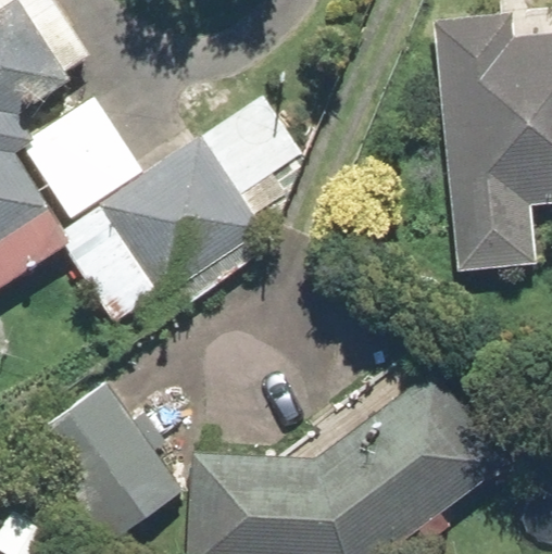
[(55,233),(143,174),(92,97),(28,139),(10,111),(71,71),(23,0),(11,0),(0,7),(0,287),(63,246),(55,233)]
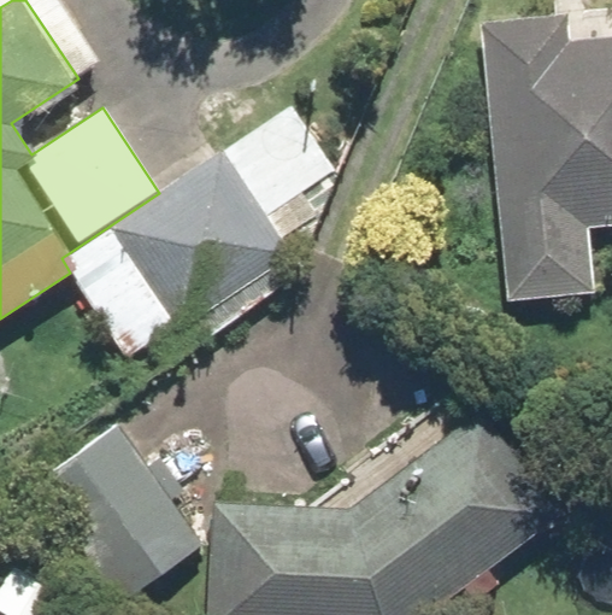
[(563,17),(484,23),(504,297),(592,290),(587,228),(611,226),(611,36),(564,40),(563,17)]
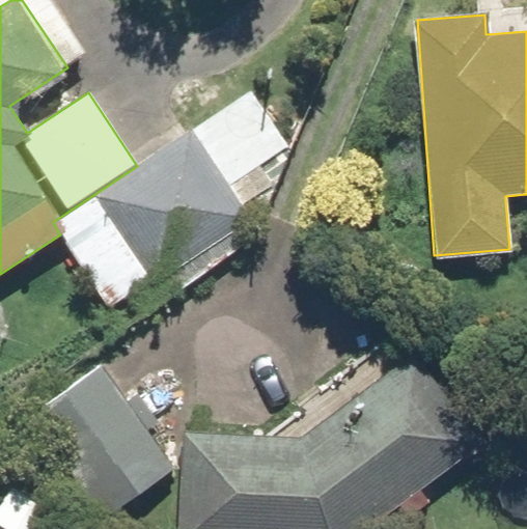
[(53,222),(60,234),(62,233),(112,308),(175,266),(188,284),(255,240),(234,207),(271,184),(260,167),(288,147),(251,90),(137,166),(53,222)]
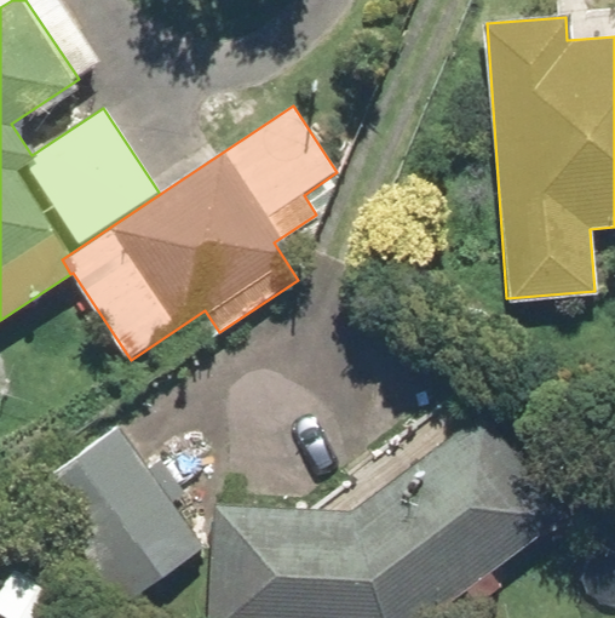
[(345,509),(211,503),(202,617),(426,617),(460,593),(472,608),(504,585),(493,570),(562,519),(480,408),(345,509)]
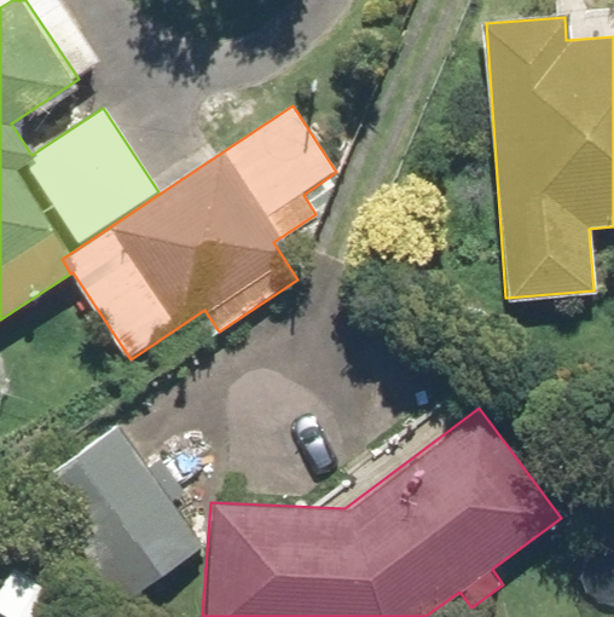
[(114,427),(30,484),(113,606),(196,549),(114,427)]
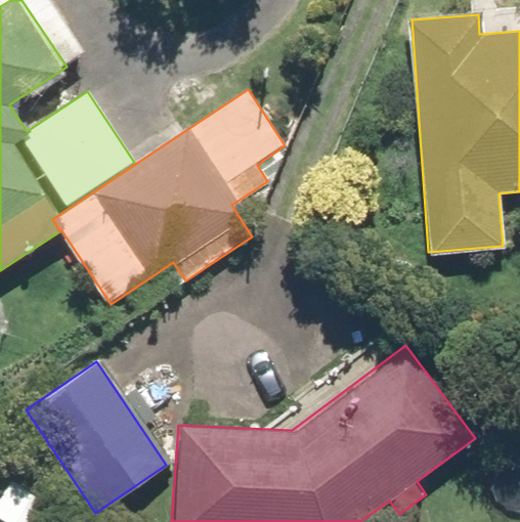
All buildings are outlined.
